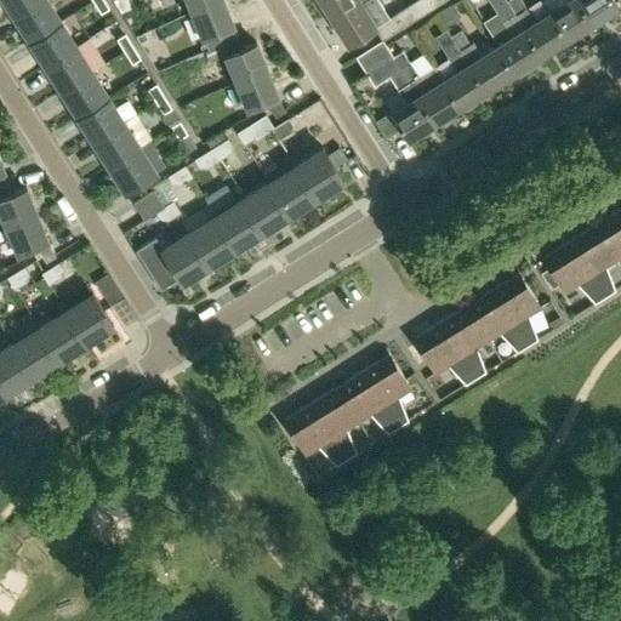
[(36,0),(4,0),(13,15),(36,0)]
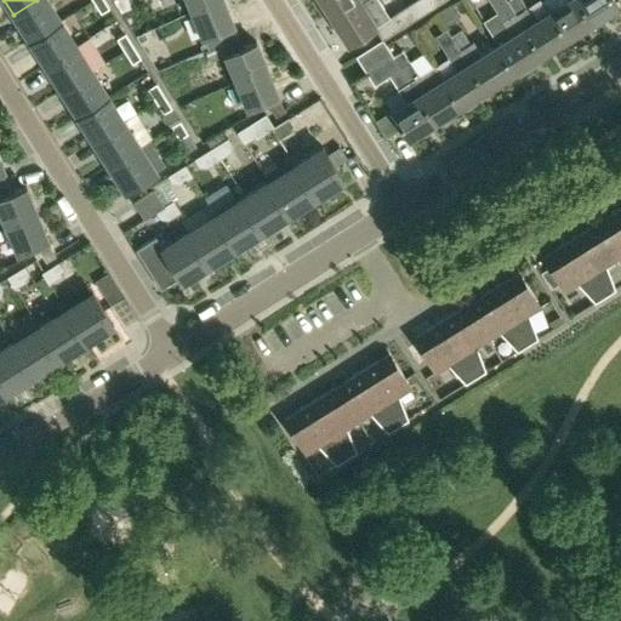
[(61,21),(47,0),(36,0),(13,15),(29,40),(61,21)]
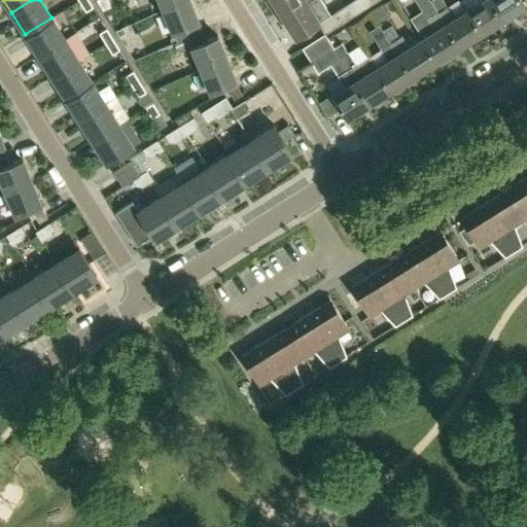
[(93,7),(88,0),(79,0),(78,1),(85,11),(93,7)]
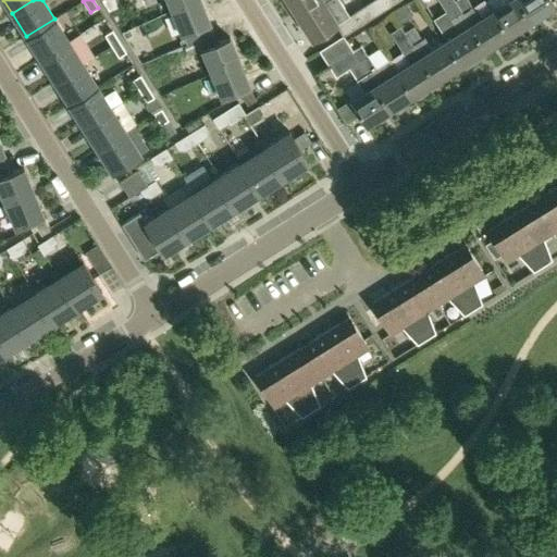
[(166,0),(171,10),(195,0),(166,0)]
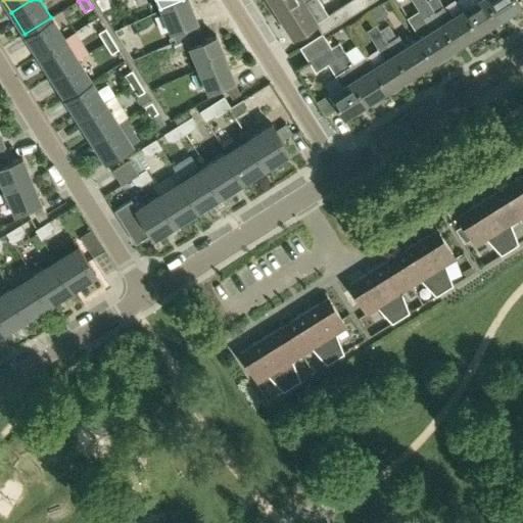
[(196,20),(187,0),(183,0),(160,9),(175,42),(198,32),(194,21),(196,20)]
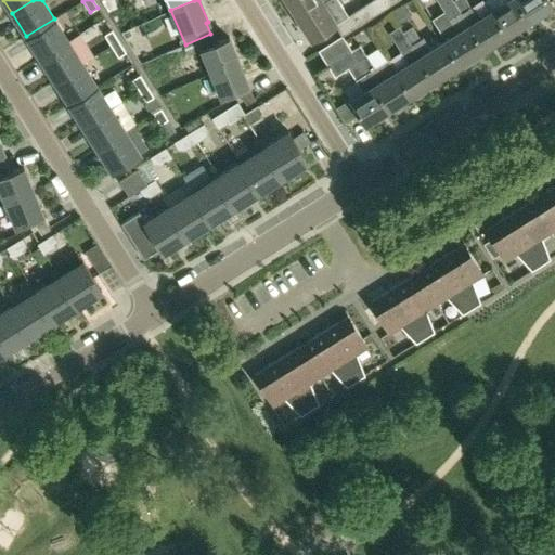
[(285,0),(296,16),(321,1),(323,0),(285,0)]
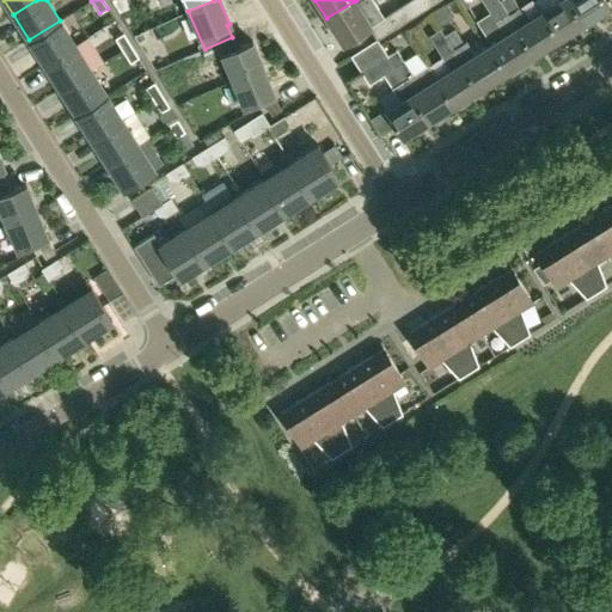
[(383,17),(372,0),(356,0),(354,1),(326,18),(342,42),(383,17)]
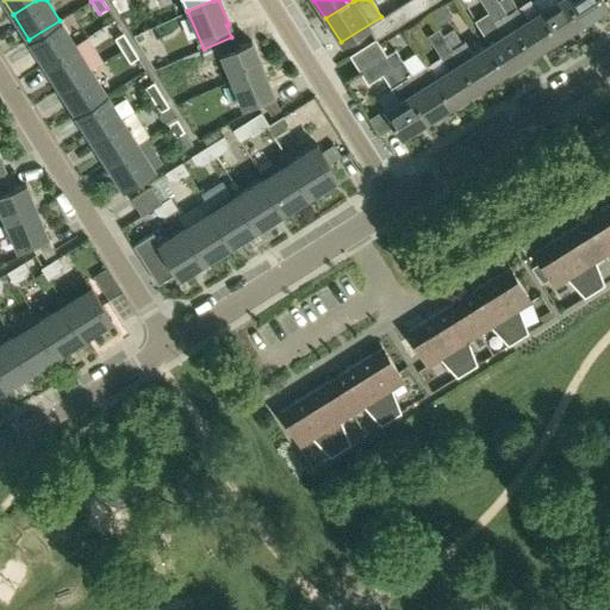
[(408,0),(381,17),(390,30),(437,0),(408,0)]
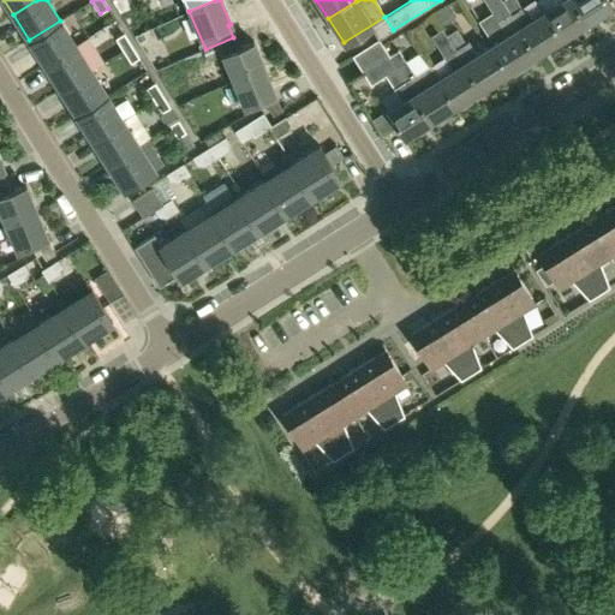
[(511,70),(536,53),(502,0),(501,0),(484,0),(493,11),(478,21),(511,70)]
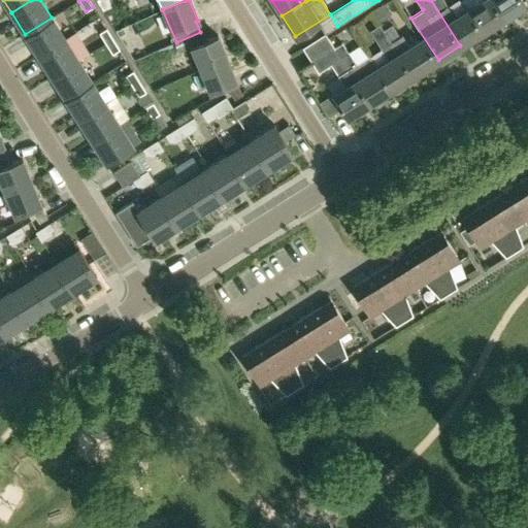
[(460,45),(482,32),(467,8),(454,17),(442,0),(430,0),(431,0),(460,45)]
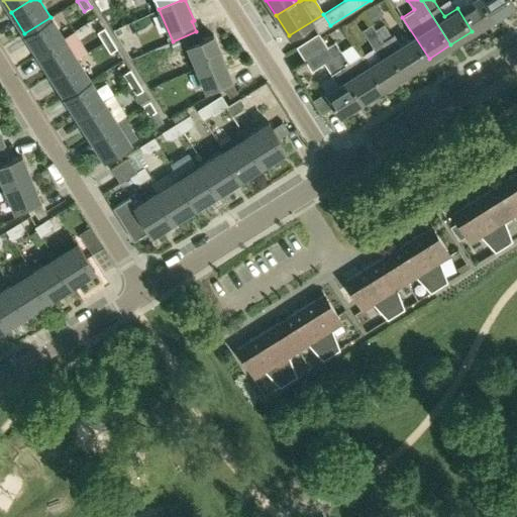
[(472,31),(492,19),(479,0),(463,0),(467,3),(457,8),(472,31)]
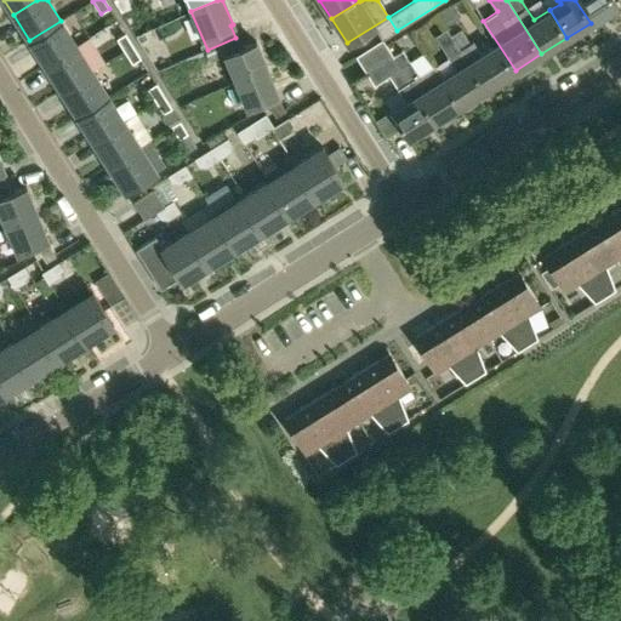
[(575,0),(591,23),(616,6),(613,0),(575,0)]
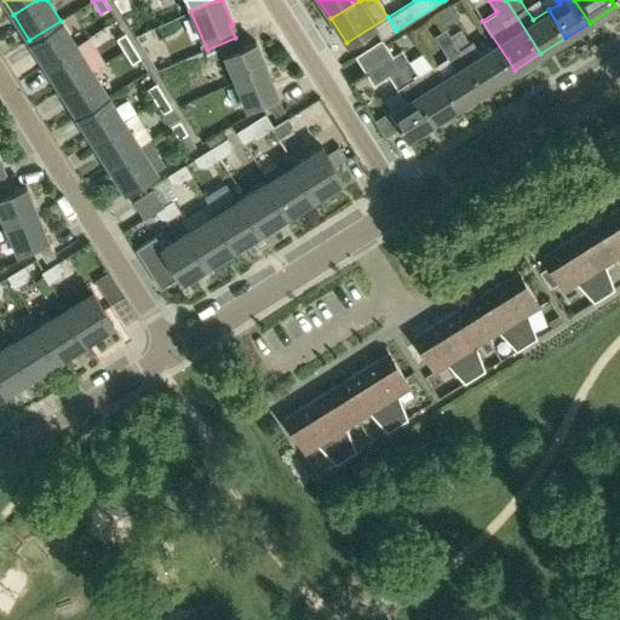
[(459,17),(452,5),(437,13),(445,26),(459,17)]
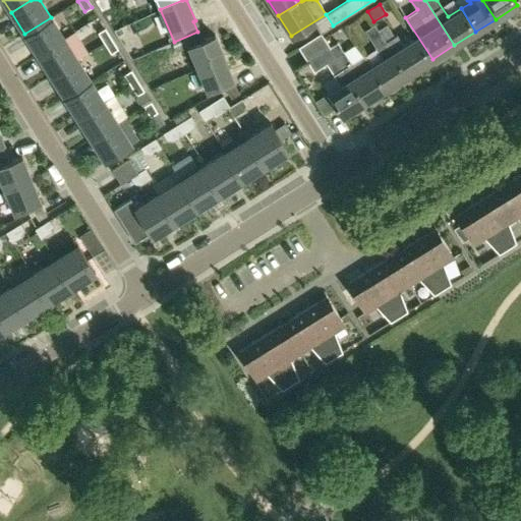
[(64,38),(51,17),(24,34),(38,54),(64,38)]
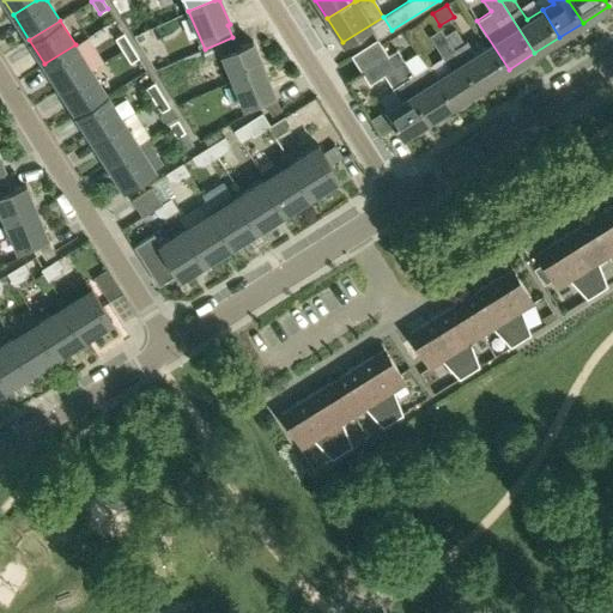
[(453,104),(478,89),(444,36),(445,36),(441,29),(429,36),(449,68),(437,77),(436,78),(453,104)]
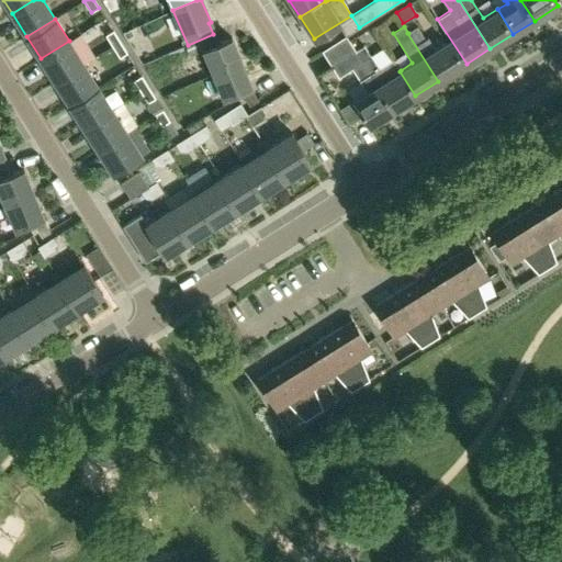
[(438,81),(461,66),(446,42),(436,48),(429,38),(426,40),(417,26),(408,33),(407,33),(438,81)]
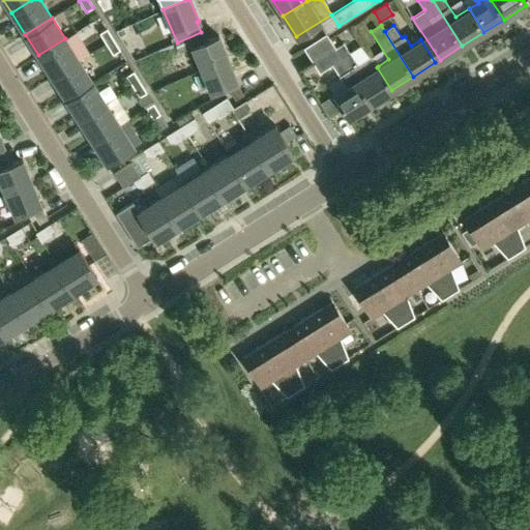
[(113,39),(107,28),(99,33),(106,43),(113,39)]
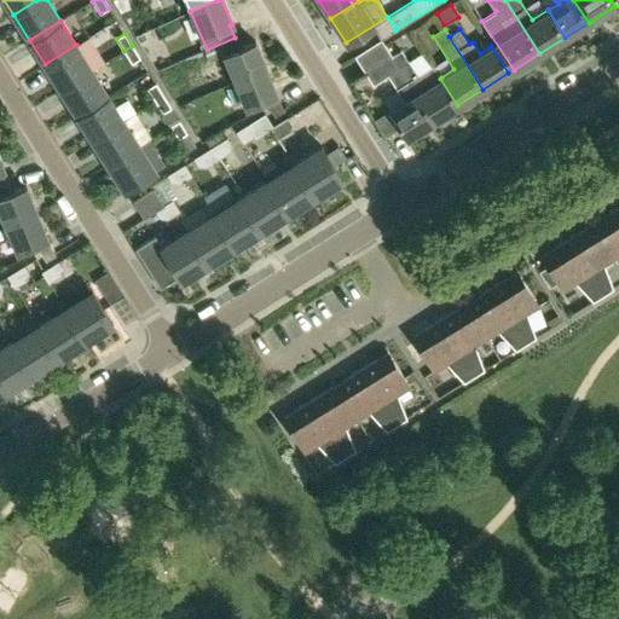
[(265,69),(254,42),(239,48),(235,38),(207,50),(206,50),(210,61),(224,55),(235,81),(265,69)]
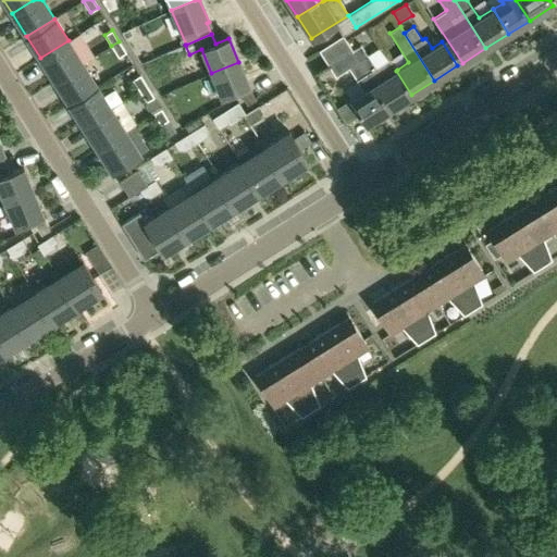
[(326,63),(350,48),(342,35),(319,50),(326,63)]
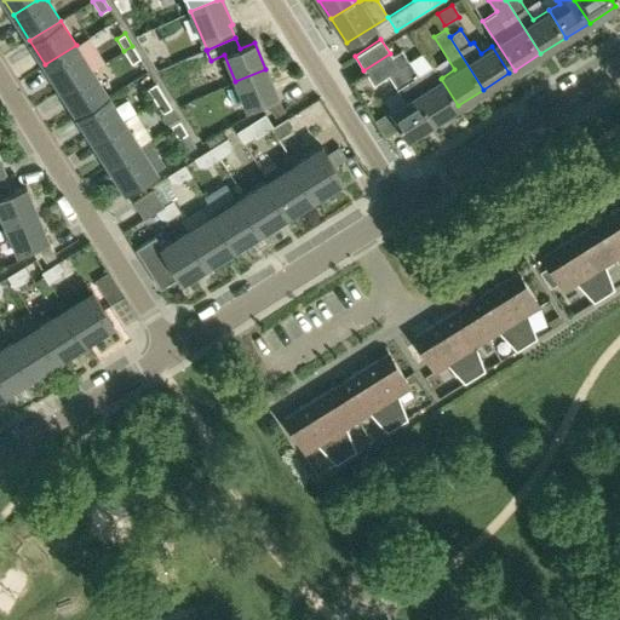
[(61,90),(92,70),(76,45),(45,64),(61,90)]
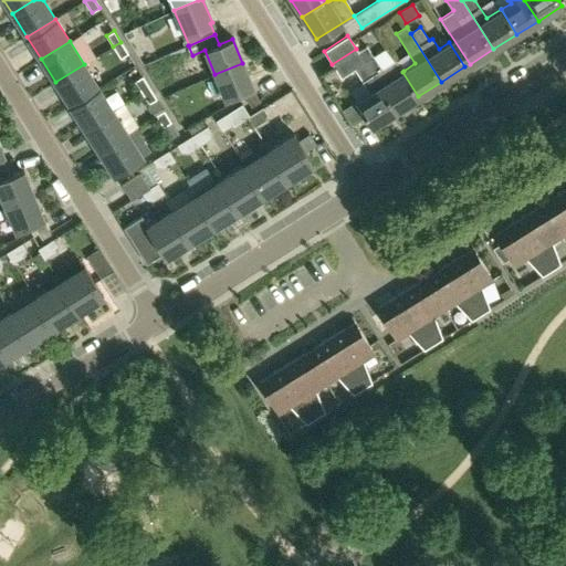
[(127,53),(121,42),(113,46),(121,58),(127,53)]
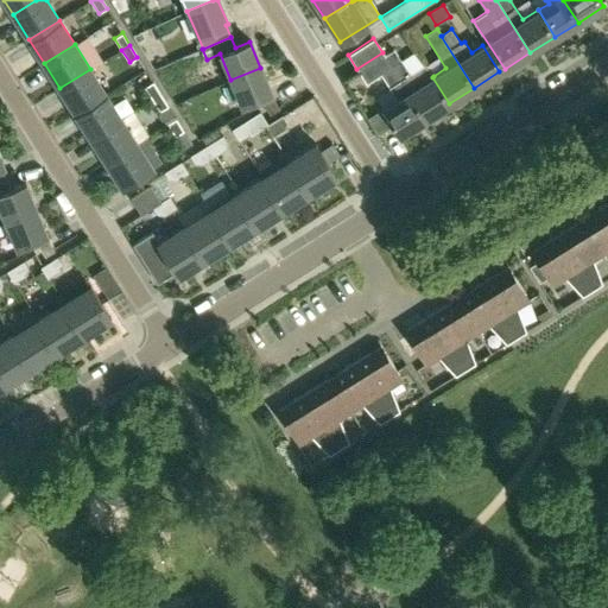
[(449,103),(432,77),(434,76),(425,64),(410,75),(400,59),(399,61),(392,49),(384,55),(391,67),(425,119),(449,103)]
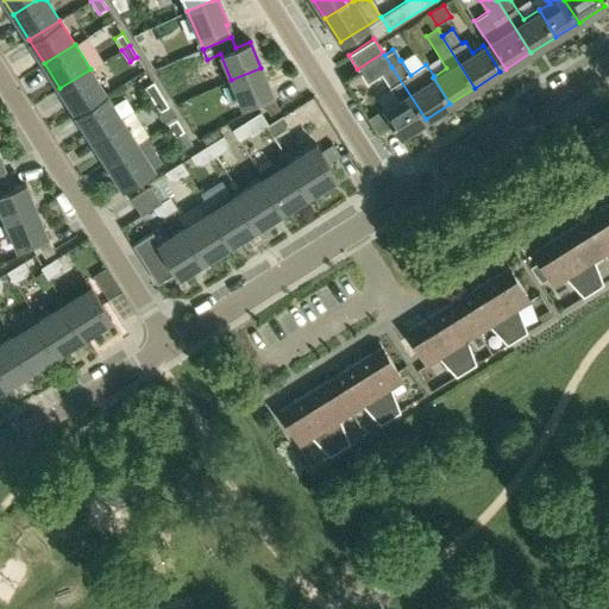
[(400,136),(426,119),(391,67),(384,55),(383,52),(357,69),(366,83),(381,74),(397,99),(383,108),(400,136)]
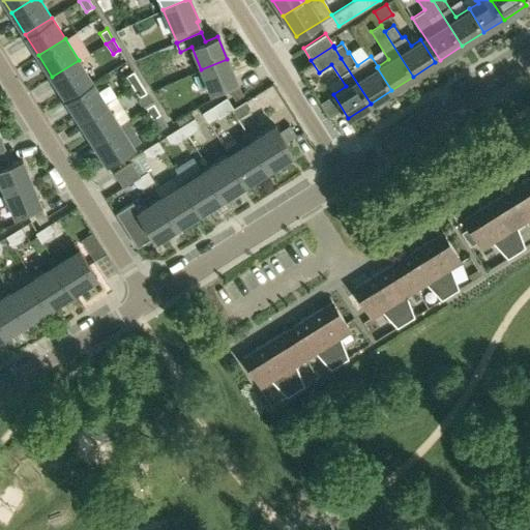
[(236,82),(227,59),(201,69),(210,92),(227,86),(236,100),(243,95),(235,82),(236,82)]
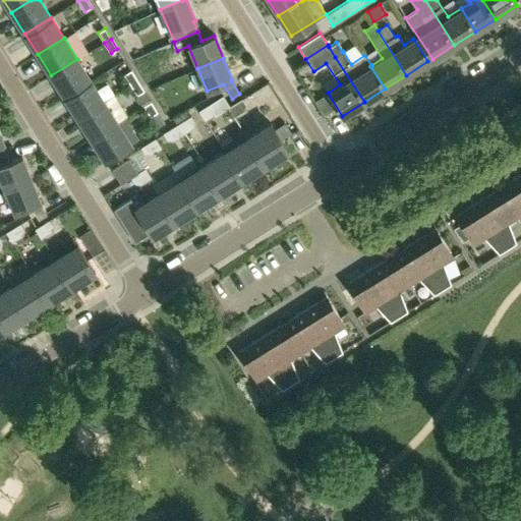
[(64,97),(91,80),(77,59),(51,75),(64,97)]
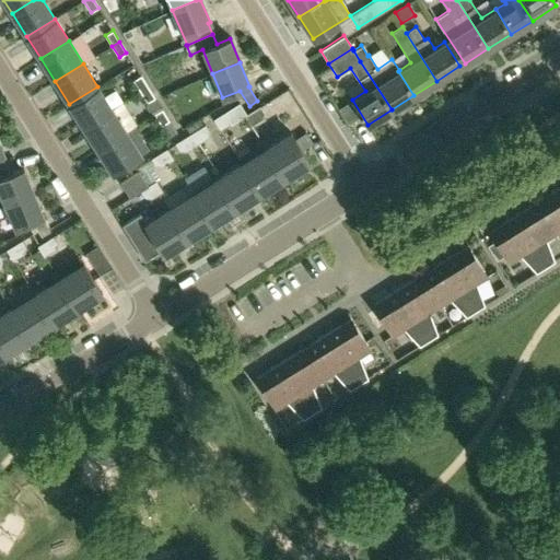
[(148,86),(140,76),(132,80),(140,91),(148,86)]
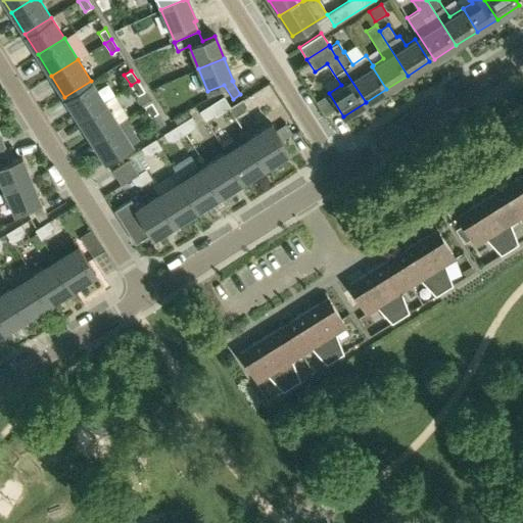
[(104,101),(91,81),(64,97),(78,117),(104,101)]
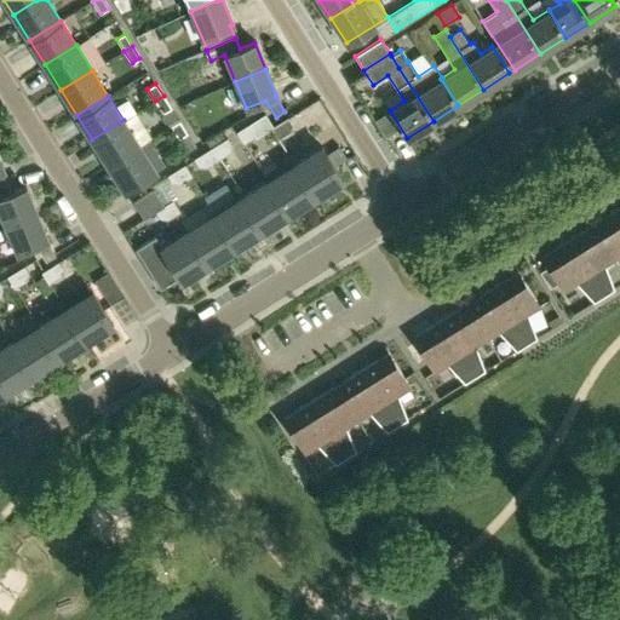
[(171,108),(164,96),(155,101),(162,114),(171,108)]
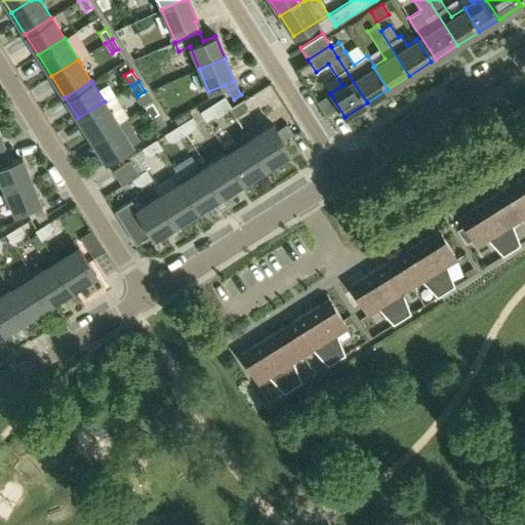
[(230,109),(231,108),(225,96),(200,112),(206,121),(216,115),(216,117),(230,109)]
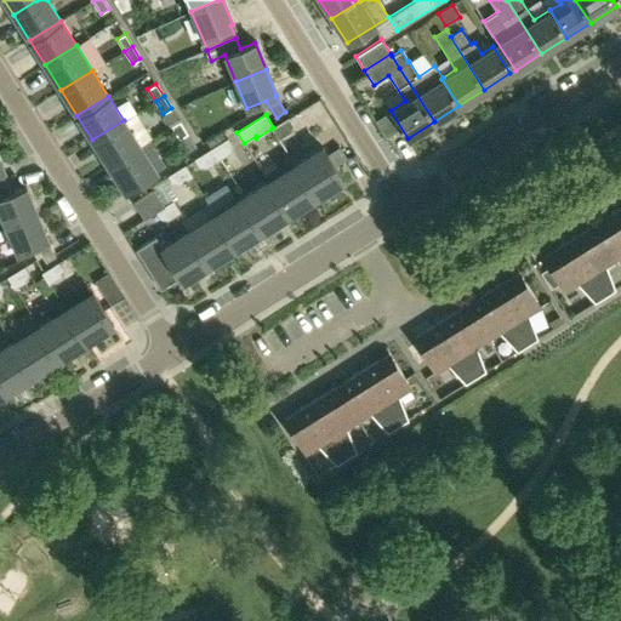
[(272,129),(279,140),(291,131),(292,125),(289,118),(273,127),(272,129)]
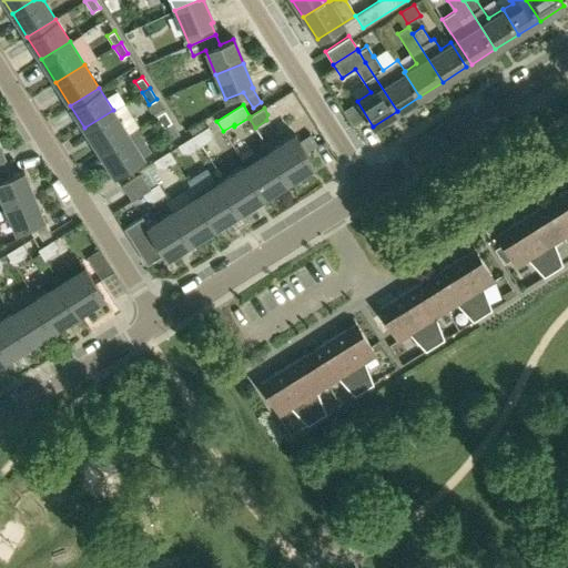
[(99,151),(128,133),(113,110),(84,128),(99,151)]
